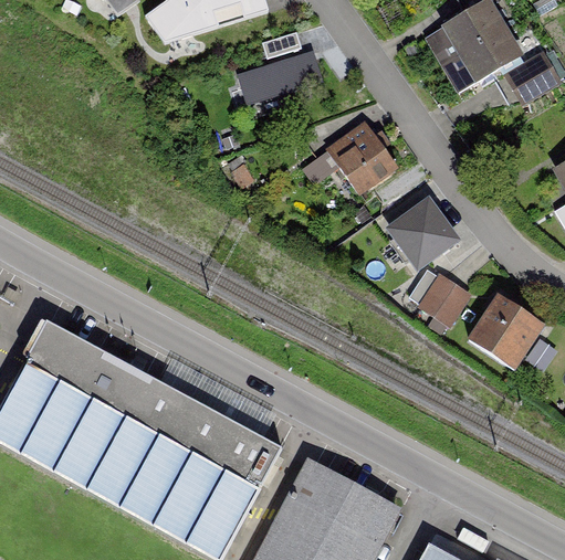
[(111,0),(116,12),(143,0),(111,0)]
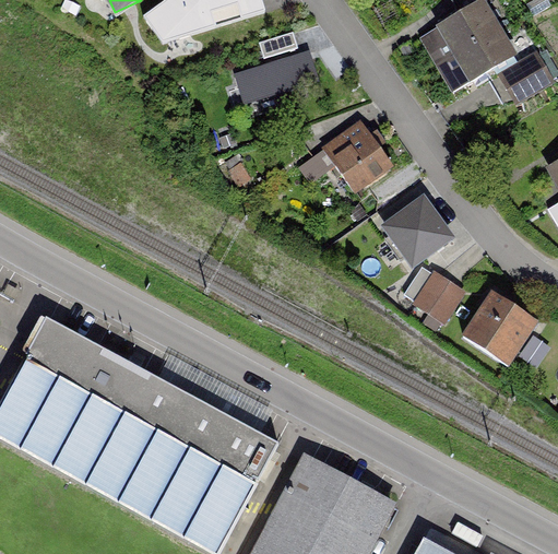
[(159,0),(145,11),(164,38),(266,8),(264,0),(159,0)]
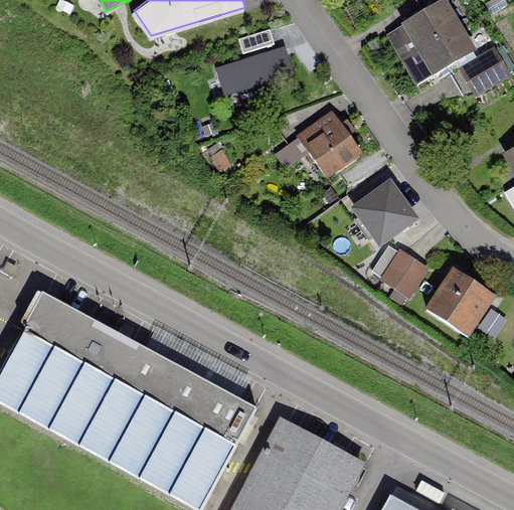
[(443,0),(388,32),(420,87),(457,65),(474,96),(510,74),(493,44),(475,54),(443,0)]
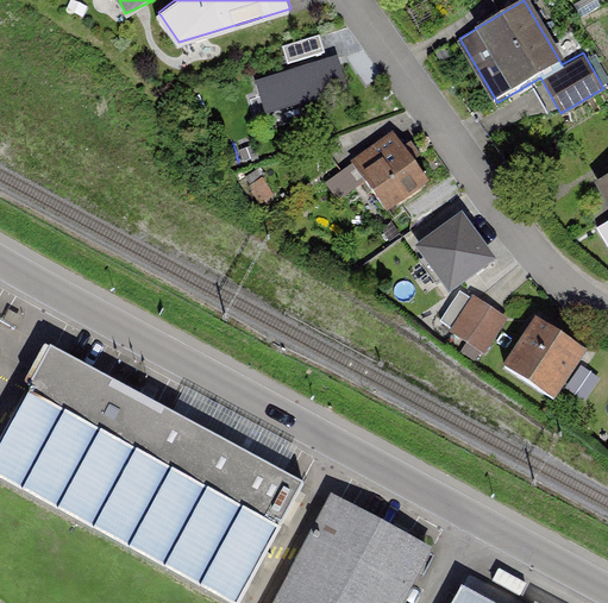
[(323,33),(286,43),(289,60),(327,50),(323,33)]
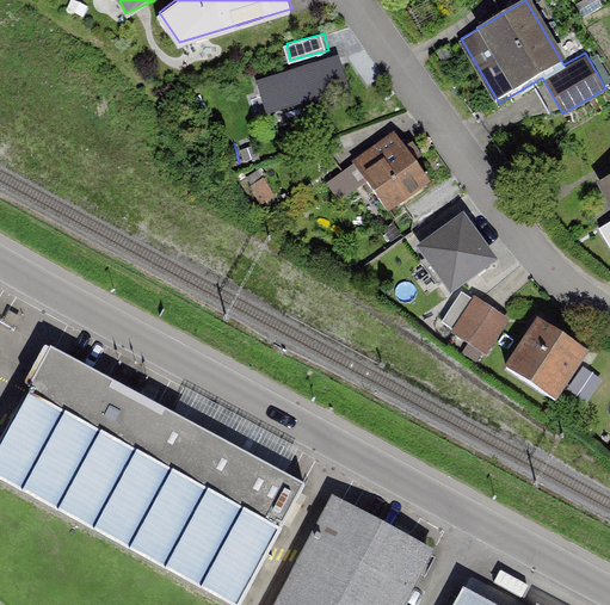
[(265,112),(347,96),(339,57),(258,75),(265,112)]
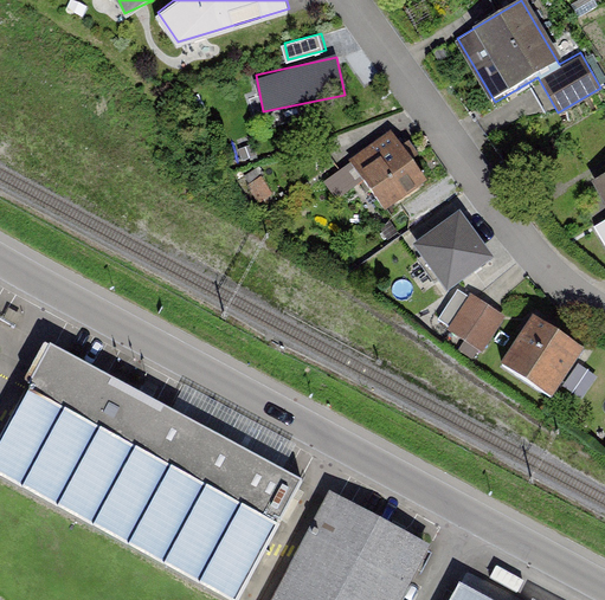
[(392,128),(351,157),(387,210),(429,179),(392,128)]
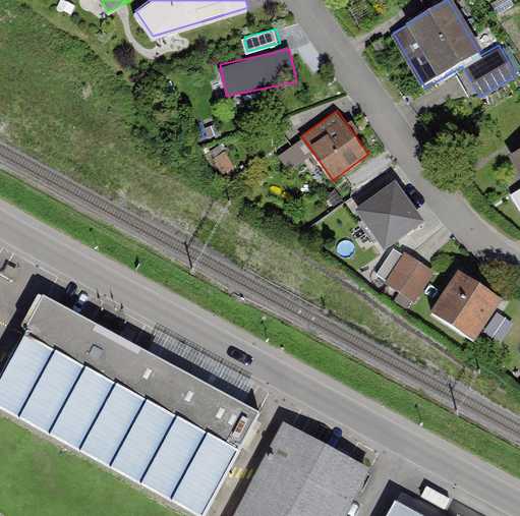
[(519,148),(508,157),(519,175),(519,148)]
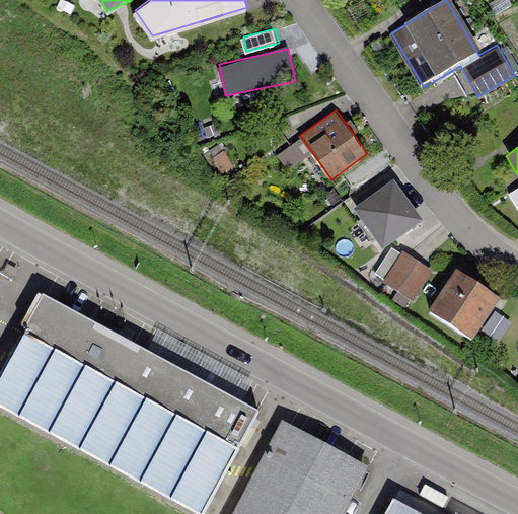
[(423,218),(394,178),(355,208),(382,246),(423,218)]
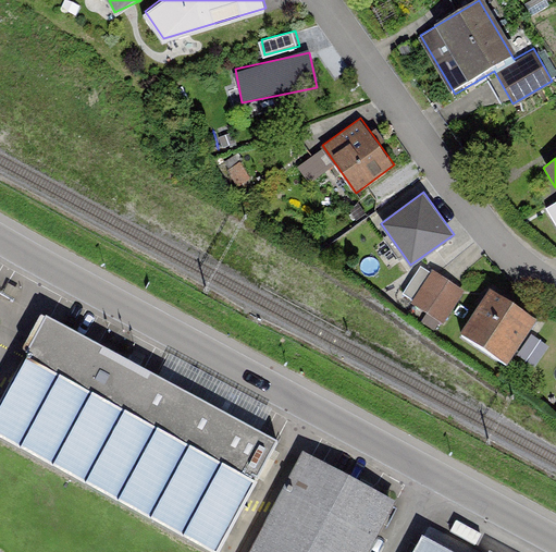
[(465,287),(431,270),(414,304),(447,321),(465,287)]
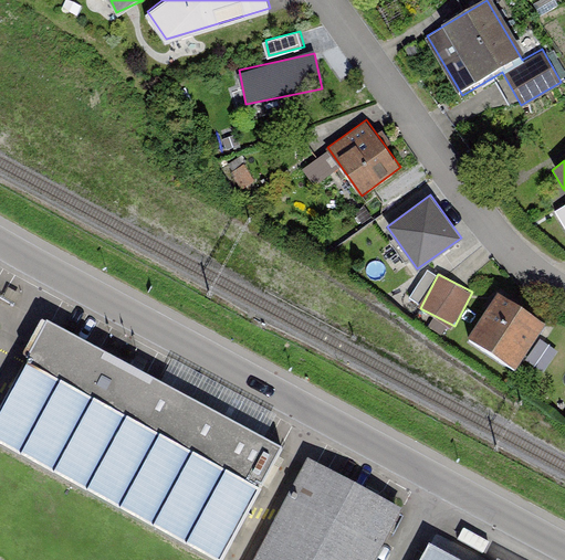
[(494,292),(466,335),(514,366),(543,323),(494,292)]
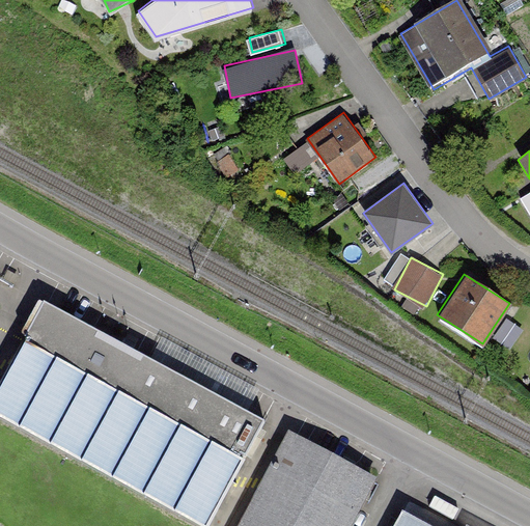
[(260,418),(42,298),(0,372),(0,408),(204,521),(260,418)]
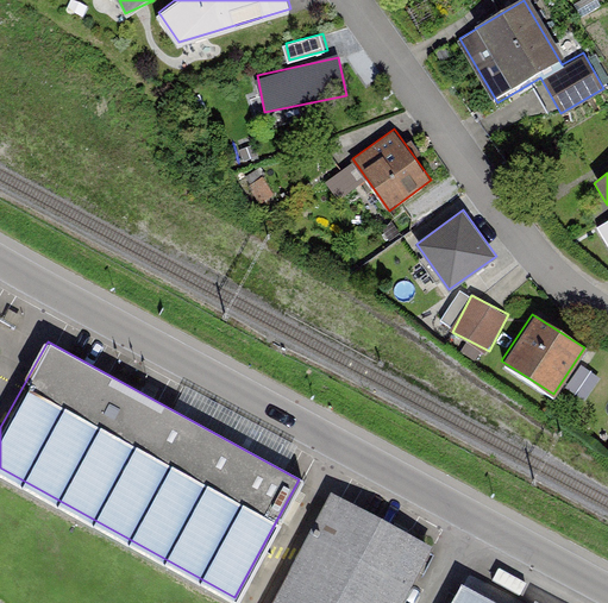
[(587,395),(600,377),(587,366),(572,385),(587,395)]
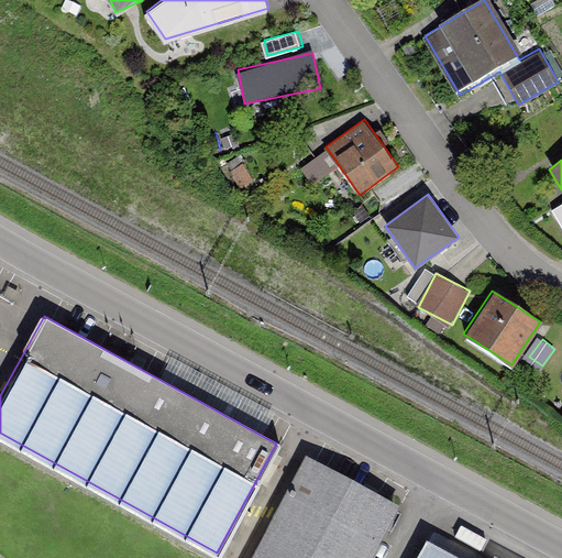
[(371,557),(400,504),(306,455),(251,557),(371,557)]
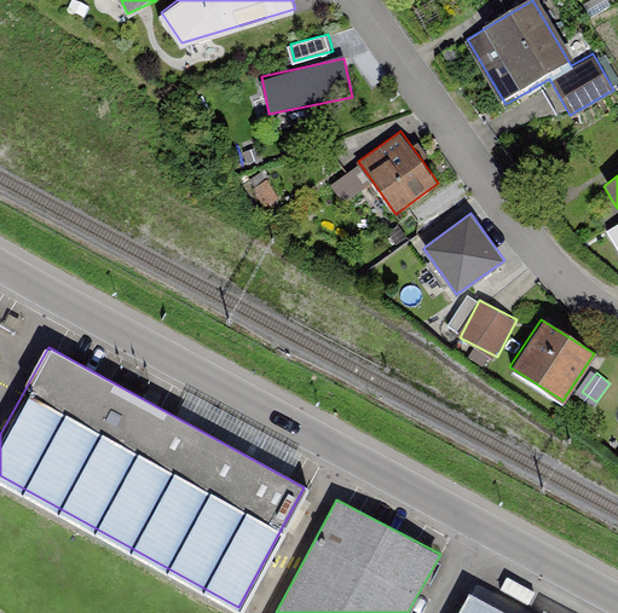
[(537,612),(508,612),(468,591),(456,612),(550,612),(541,608),(537,612)]
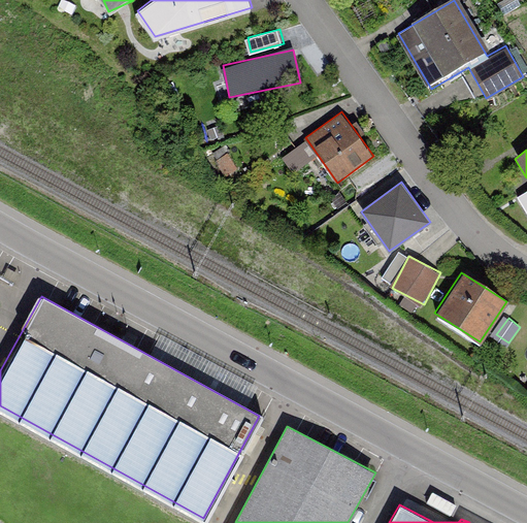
All buildings are outlined.
